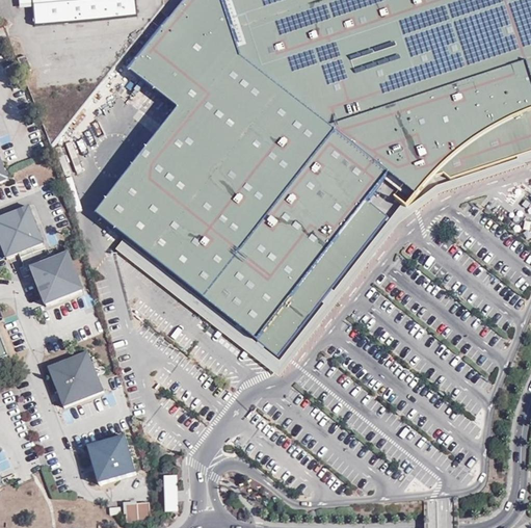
[(136,15),(135,1),(135,0),(21,0),(21,2),(35,1),(37,22),(94,18),(136,15)]
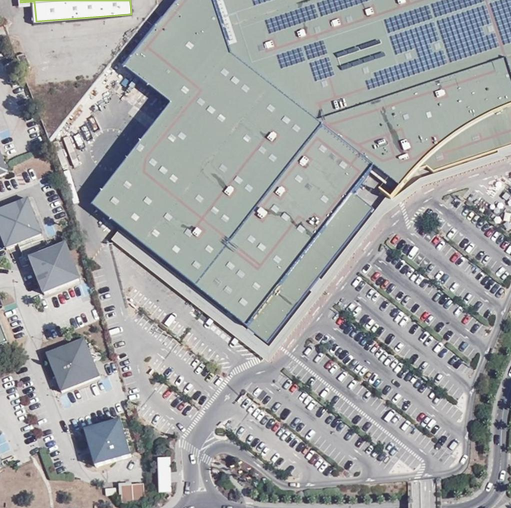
[(389,195),(423,155),(444,138),(474,119),(483,115),(492,110),(510,102),(510,0),(172,0),(123,63),(170,101),(92,202),(246,324),(280,281),(369,167),(372,163),(387,175),(383,179),(378,186),(389,195)]
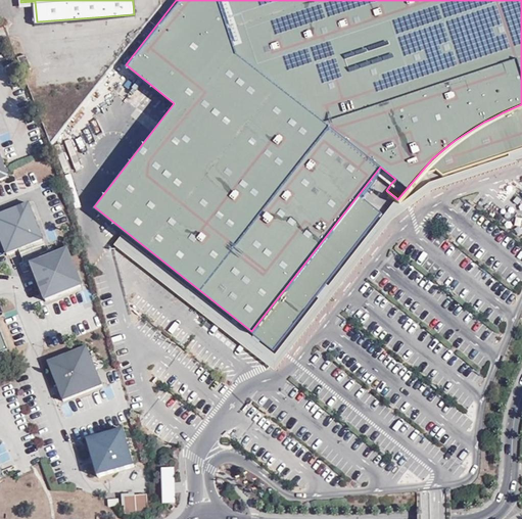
[(509,124),(503,112),(493,118),(484,122),(489,134),(509,124)]
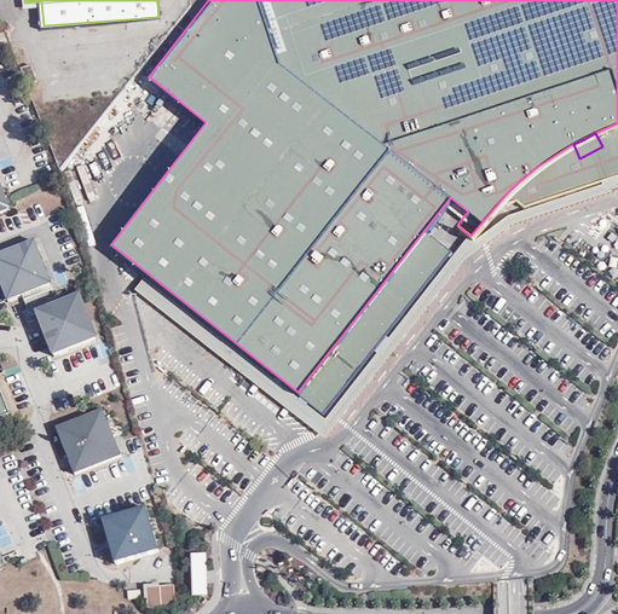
[(446,202),(463,216),(468,212),(450,197),(446,202)]
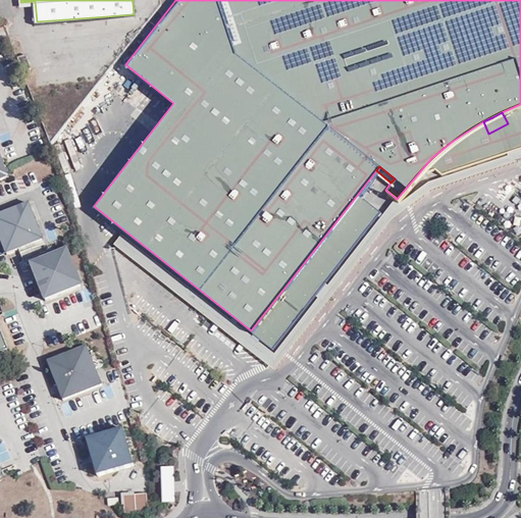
[(15,248),(28,243),(40,239),(25,201),(0,210),(0,242),(4,252),(15,248)]
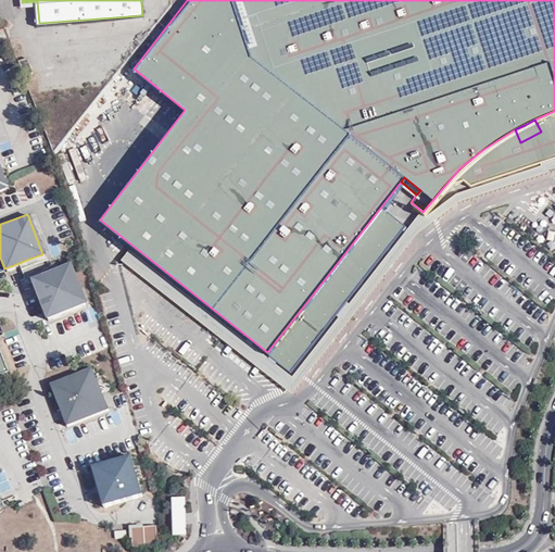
[(30,263),(29,259),(16,264),(19,268),(30,263)]
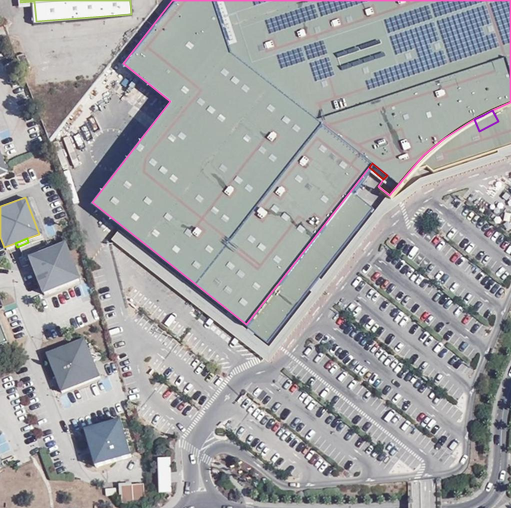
[(52,247),(40,252),(28,256),(41,292),(77,278),(63,243),(52,247)]
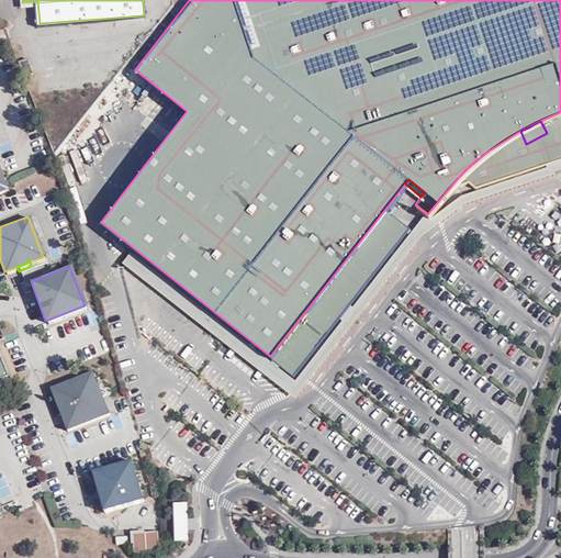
[(42,272),(44,277),(57,271),(55,268),(42,272)]
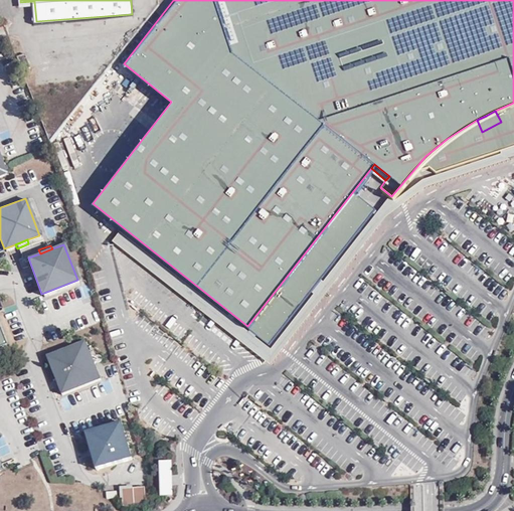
[(99,375),(84,337),(45,352),(60,390),(99,375)]
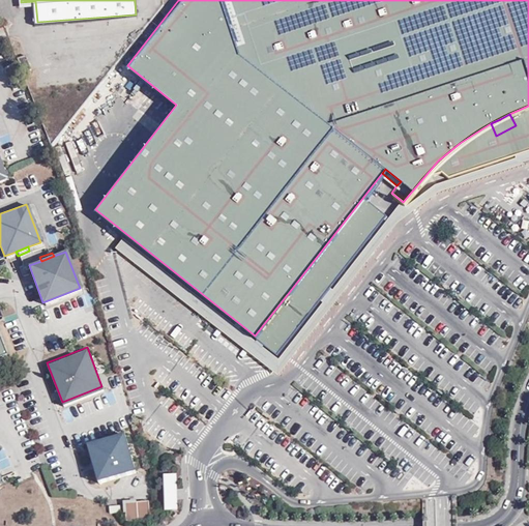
[(134,468),(123,431),(86,442),(96,478),(134,468)]
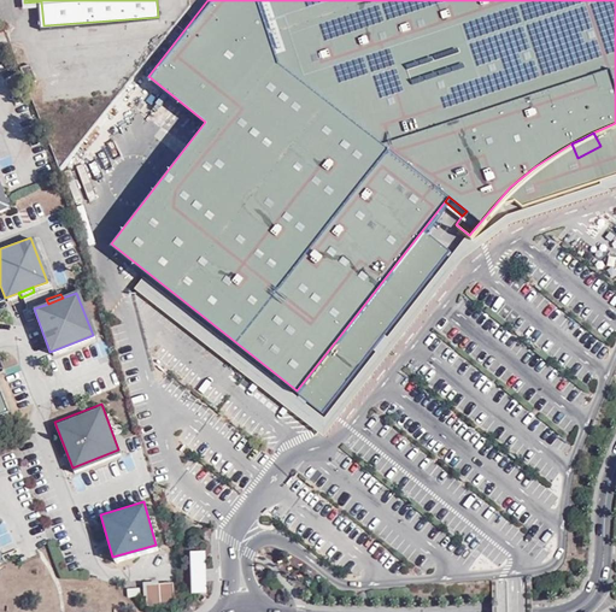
[(191,576),(203,576),(204,588),(206,588),(204,548),(189,549),(191,576)]
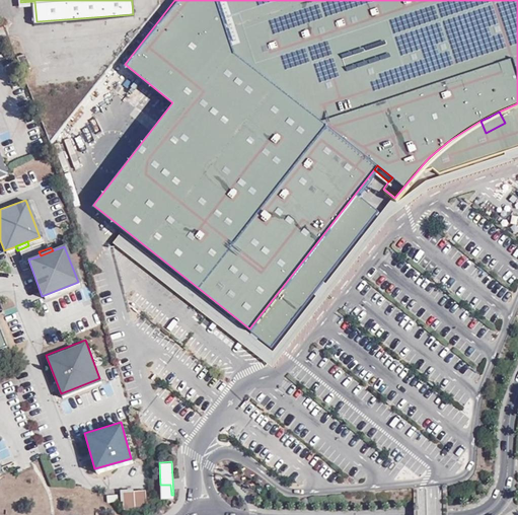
[(161,496),(171,495),(170,485),(160,485),(161,496)]
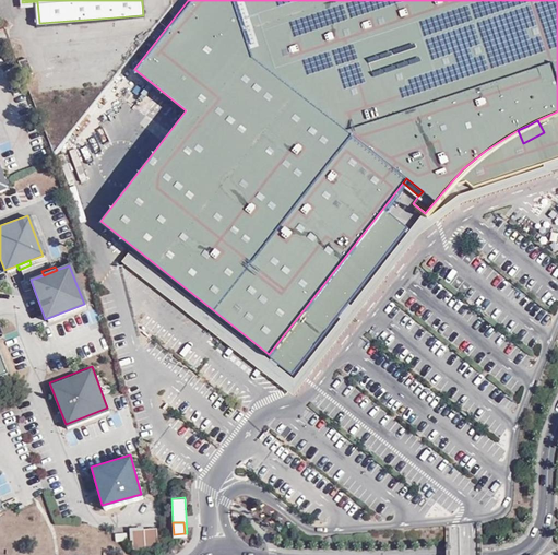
[(157,544),(156,524),(131,526),(132,545),(157,544)]
